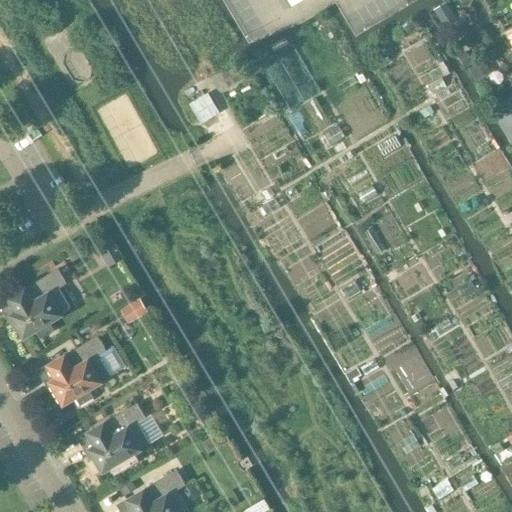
[(446,1),(433,9),(439,18),(451,11),(446,1)]
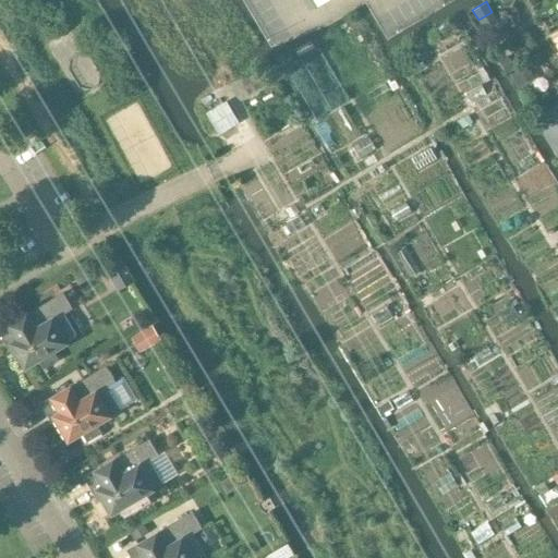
[(294,48),(301,59),(316,50),(311,39),(294,48)]
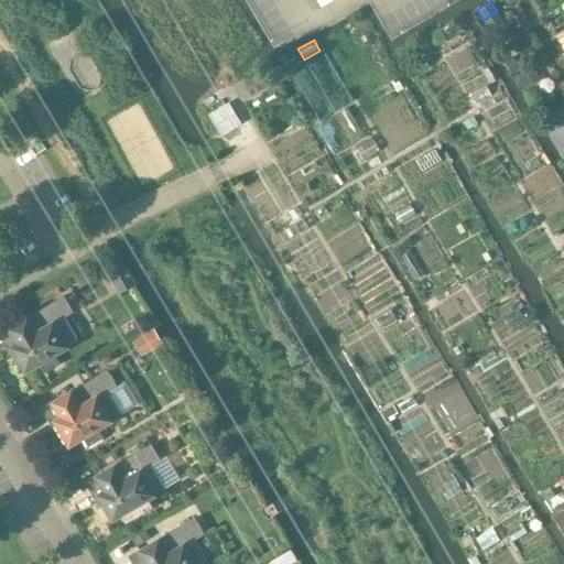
[(512,56),(505,62),(511,73),(520,67),(512,56)]
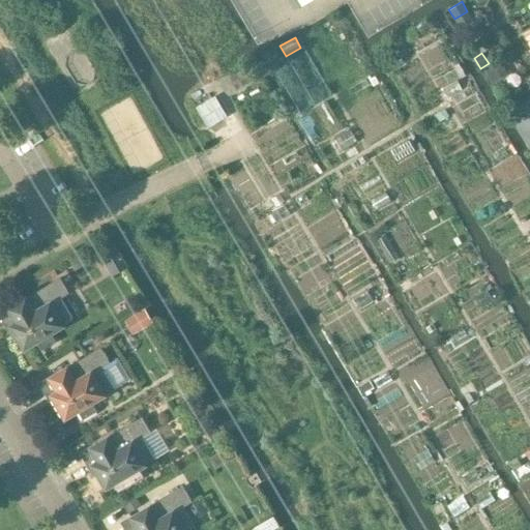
[(493,85),(507,75),(500,63),(484,72),(493,85)]
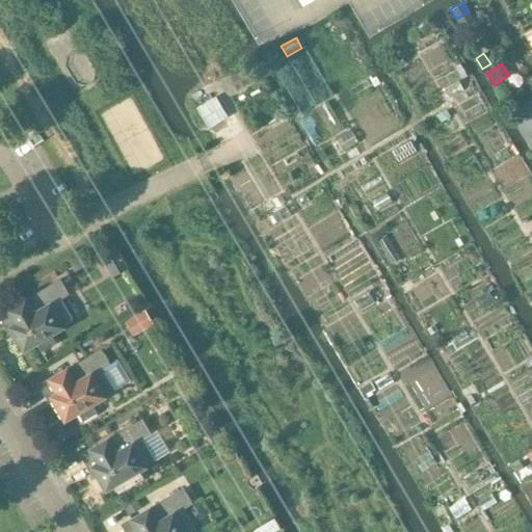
[(230,77),(237,89),(254,80),(247,68),(230,77)]
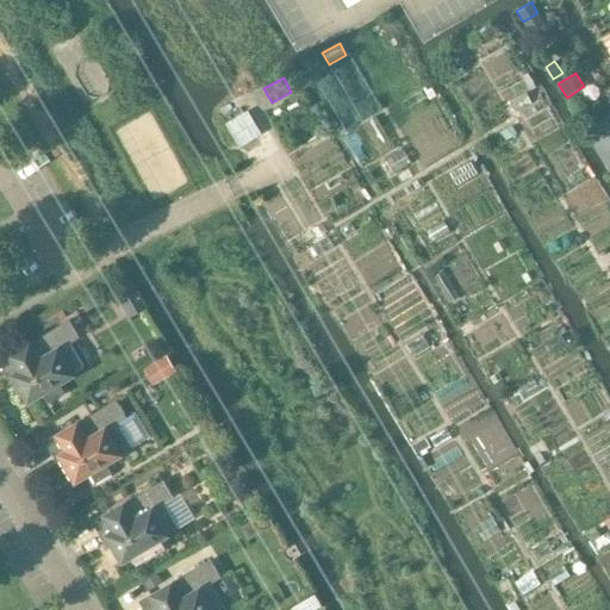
[(527,95),(511,104),(517,113),(533,105),(527,95)]
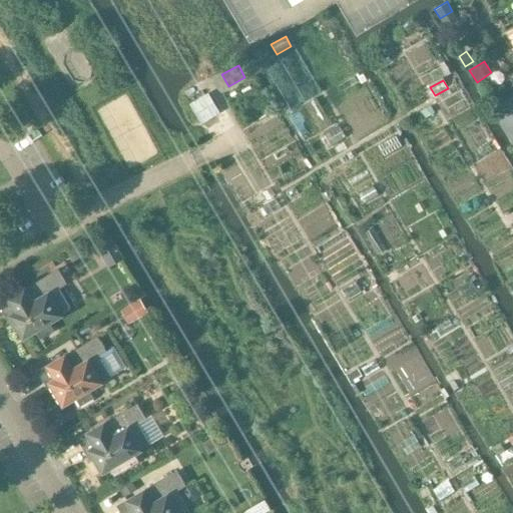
[(201,123),(219,112),(207,93),(189,104),(201,123)]
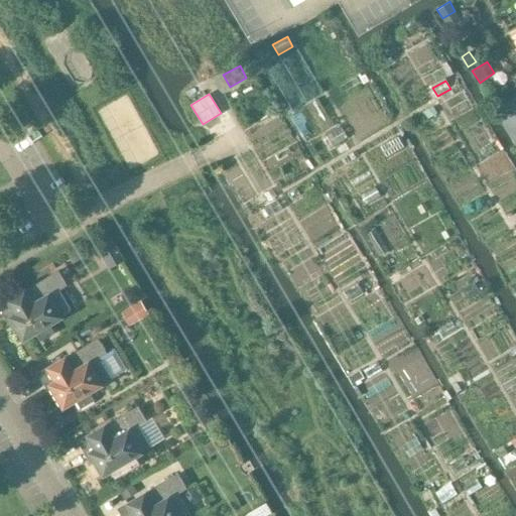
[(515,100),(513,97),(498,106),(503,114),(515,106),(515,100)]
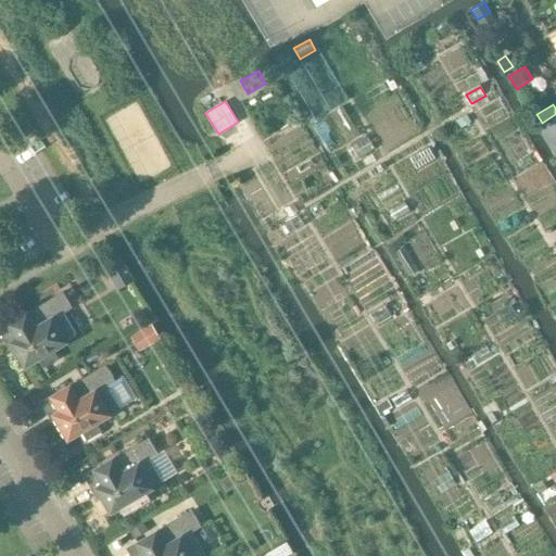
[(555,127),(552,122),(539,129),(555,158),(555,156),(555,127)]
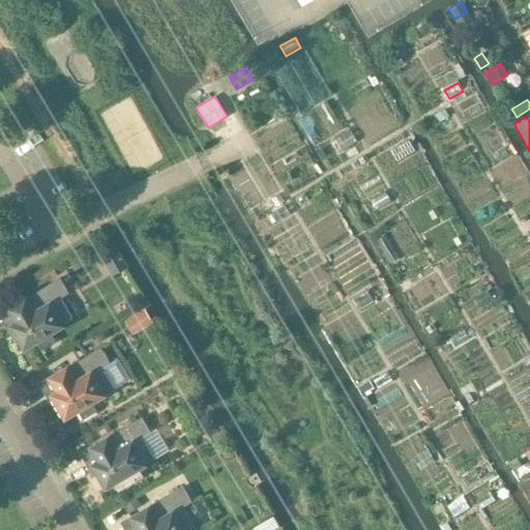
[(350,129),(334,140),(342,150),(357,140),(350,129)]
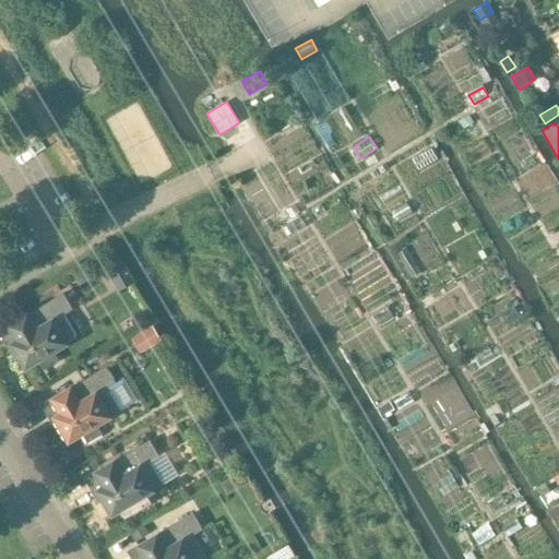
[(429,147),(412,158),(419,171),(438,159),(429,147)]
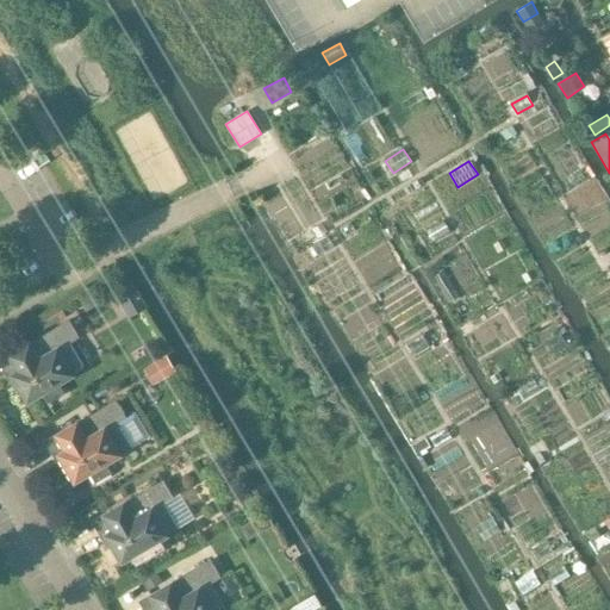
[(567,178),(571,185),(589,175),(585,167),(567,178)]
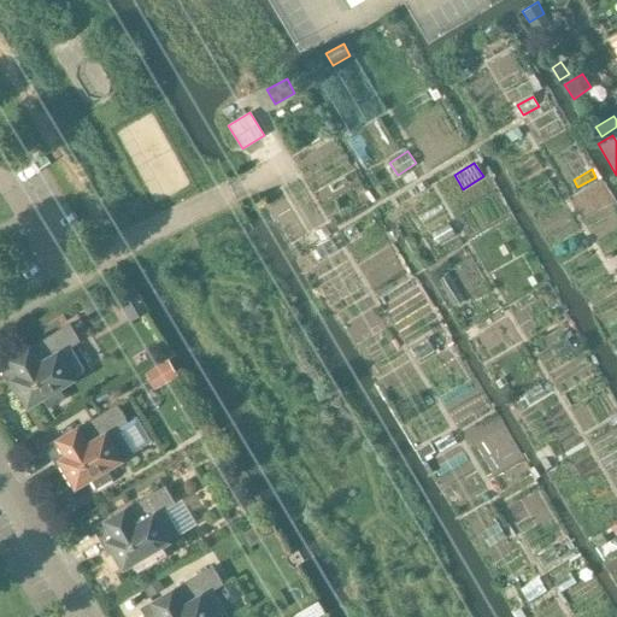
[(430,234),(438,245),(454,235),(447,223),(430,234)]
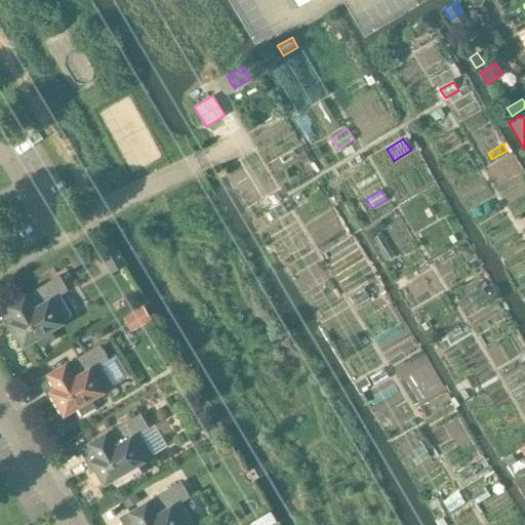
[(291,196),(296,203),(306,198),(300,191),(291,196)]
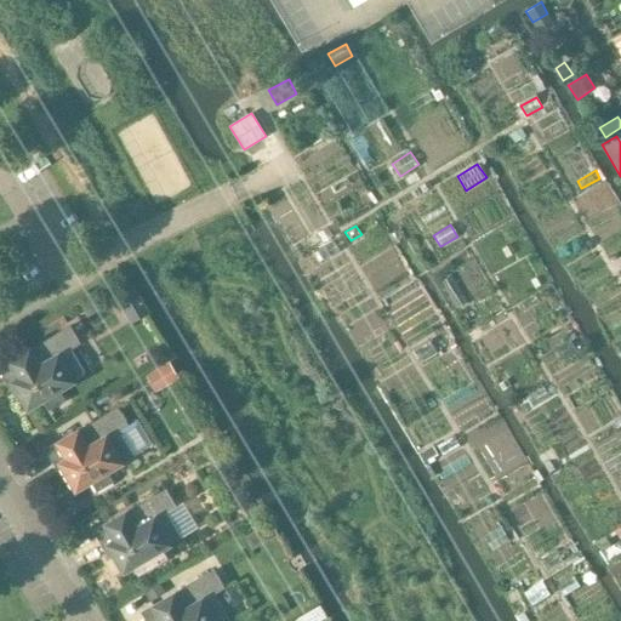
[(320,228),(306,237),(313,248),(326,239),(320,228)]
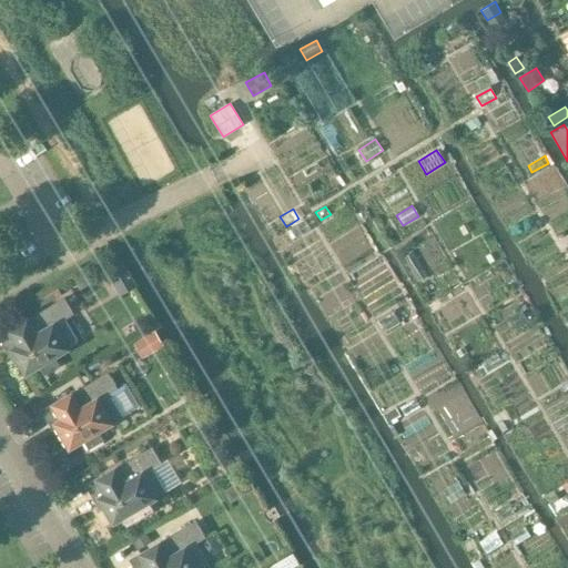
[(463,220),(473,235),(484,229),(475,212),(463,220)]
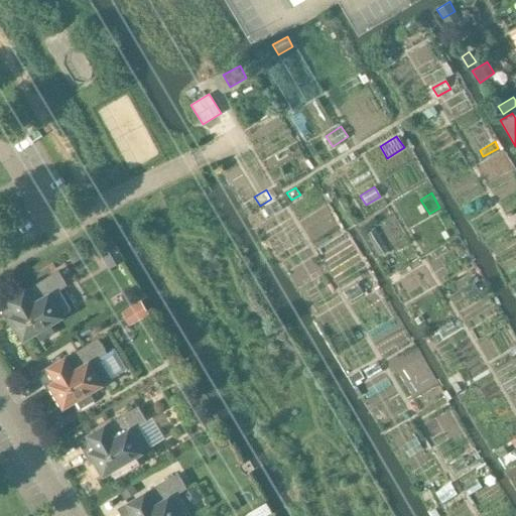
[(263,208),(268,217),(281,209),(276,201),(263,208)]
